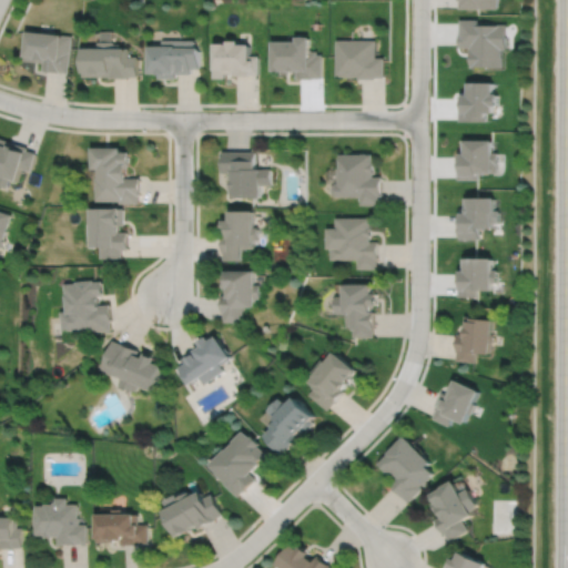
[(462,19),(462,33),(460,33),(460,47),(473,47),(473,50),(472,50),(472,67),(503,67),(503,48),(507,48),(507,24),(479,24),(479,19),(462,19)]
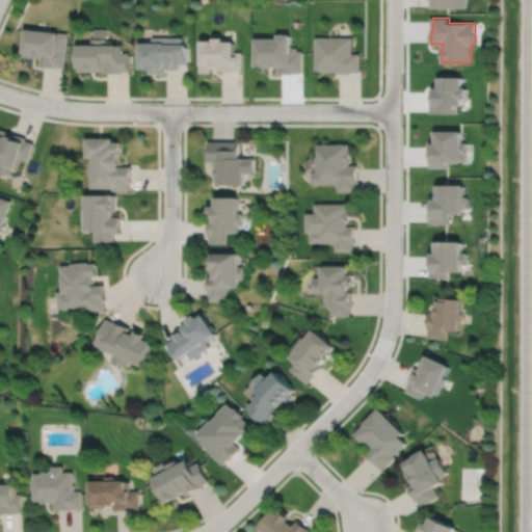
[(29,28),(27,50),(25,50),(24,56),(43,58),(42,65),(58,67),(67,68),(70,33),(29,28)]
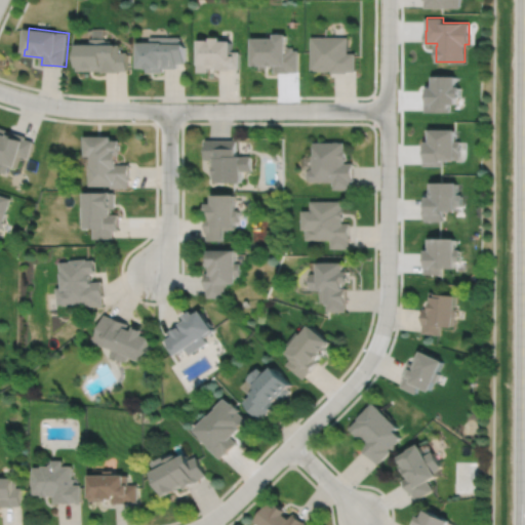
[(253,38),(253,65),(254,65),(254,66),(261,66),(261,69),(269,69),(269,66),(275,66),(275,72),(290,72),(297,72),(297,49),(293,49),(293,46),(288,46),(288,45),(286,45),(286,34),(274,34),(274,38),(253,38)]
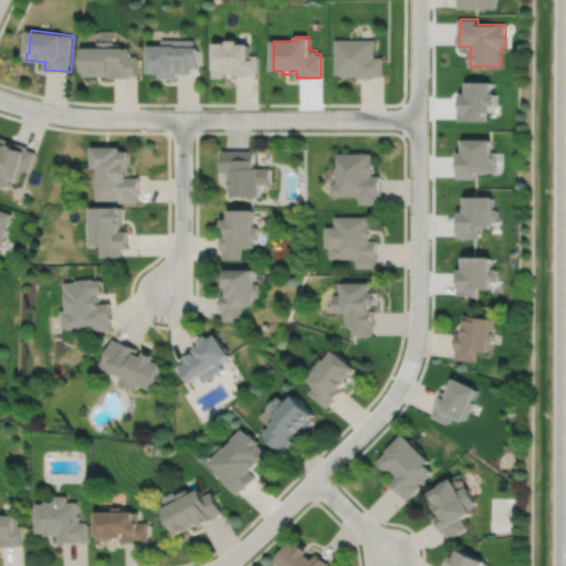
[(336,39),(336,75),(344,75),(344,76),(356,76),(356,75),(358,75),(358,77),(375,77),(375,76),(384,76),(384,56),(376,56),(376,39),(336,39)]
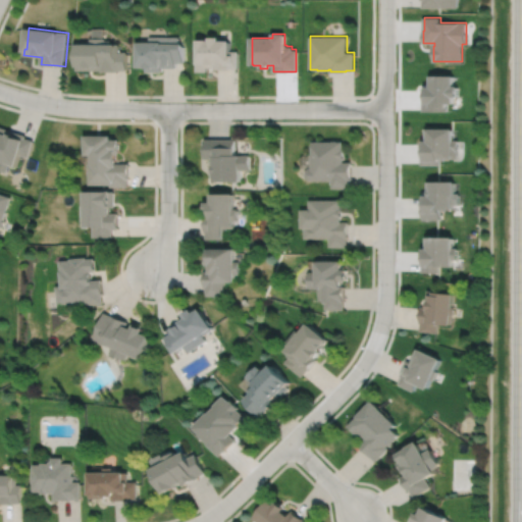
[(138,43),(138,67),(146,67),(146,72),(162,72),(162,67),(176,67),(176,63),(184,63),(184,44),(179,44),(179,37),(150,37),(150,43),(138,43)]
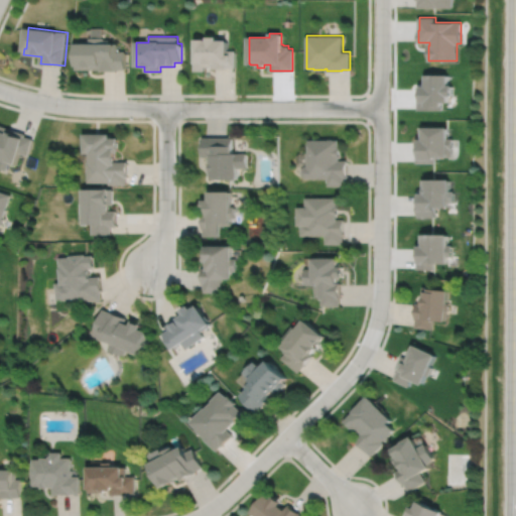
[(196,39),(196,59),(195,59),(195,71),(205,71),(205,67),(213,67),(213,69),(228,69),(228,68),(236,68),(236,50),(228,50),(228,40),(218,40),(218,37),(208,36),(208,40),(207,40),(207,39),(196,39)]
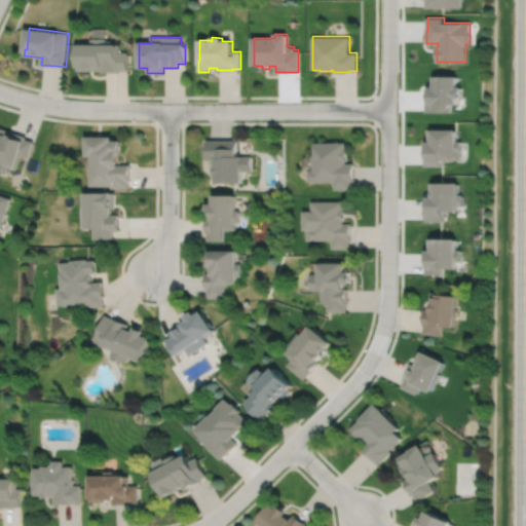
[(79,43),(78,70),(104,70),(104,72),(119,72),(119,71),(127,71),(127,52),(119,51),(119,44),(111,44),(111,41),(108,41),(108,38),(92,38),(92,42),(79,42),(79,43)]
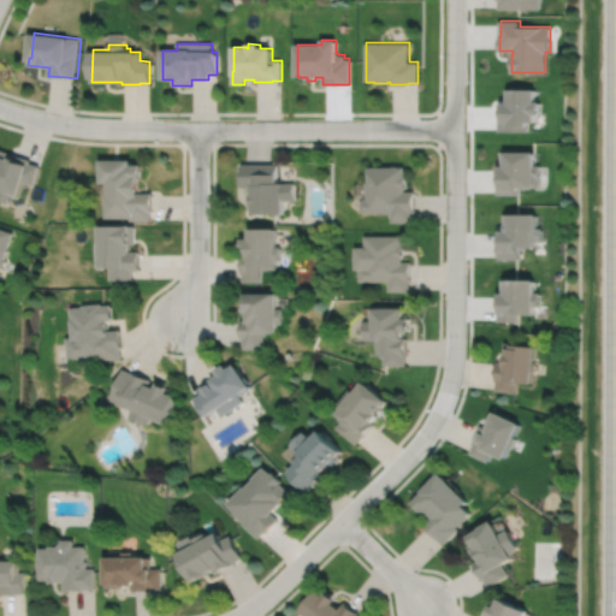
[(535,89),(507,89),(507,102),(499,102),(499,131),(528,131),(528,122),(538,122),(538,101),(534,101),(535,89)]
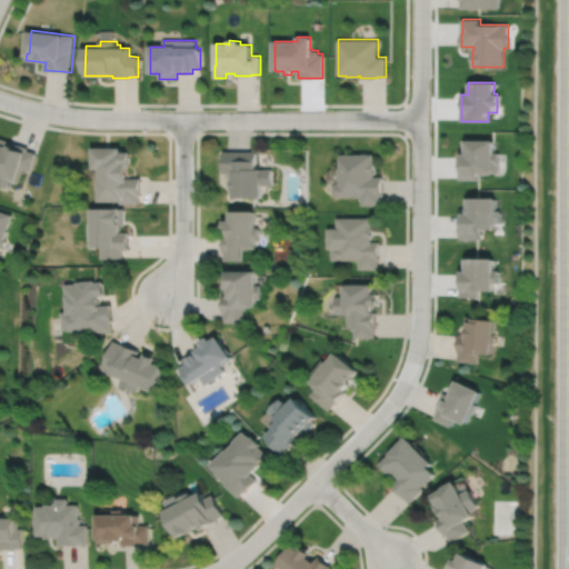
[(0,138),(0,175),(1,176),(0,178),(0,183),(9,188),(11,179),(20,182),(25,168),(32,171),(39,153),(30,150),(30,148),(0,138)]
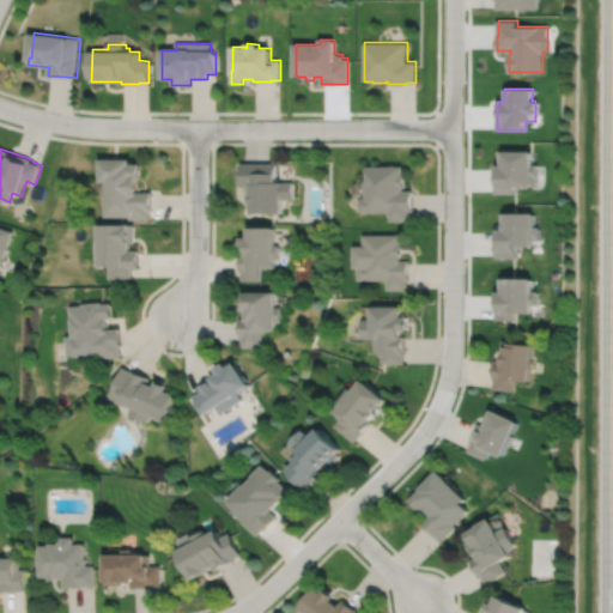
[(499,151),(499,165),(495,165),(495,194),(517,194),(517,187),(533,187),(533,186),(538,186),(539,164),(533,164),(533,152),(499,151)]
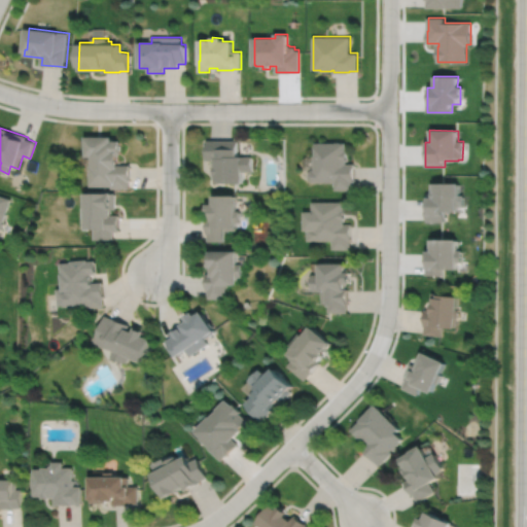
[(88,137),(88,156),(93,156),(93,165),(92,165),(92,169),(90,169),(90,183),(108,183),(108,185),(130,185),(130,177),(132,177),(132,165),(120,165),(120,154),(123,154),(123,141),(114,141),(114,137),(88,137)]
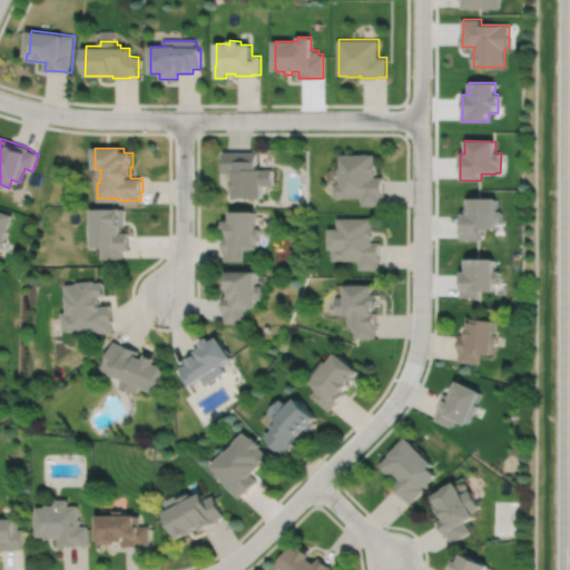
[(225,153),(225,161),(224,161),(224,169),(235,169),(235,172),(229,172),(231,189),(235,189),(235,195),(264,195),(264,182),(273,182),(273,165),(264,165),(264,164),(258,164),(258,153),(225,153)]
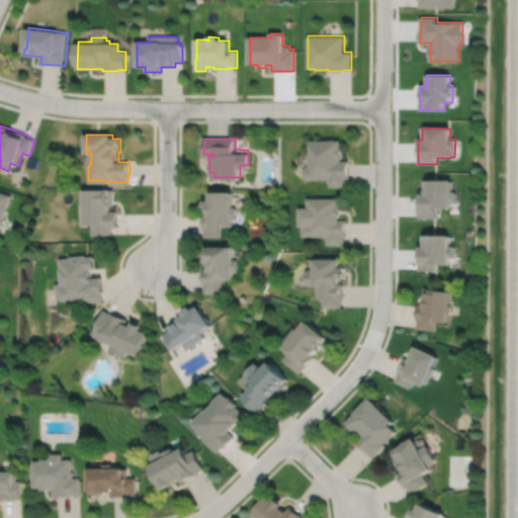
[(310,141),(310,153),(309,153),(309,167),(307,167),(303,170),(303,176),(307,179),(329,179),(329,186),(347,186),(347,179),(348,179),(348,161),(340,161),(340,158),(342,158),(342,147),(340,147),(340,141),(310,141)]
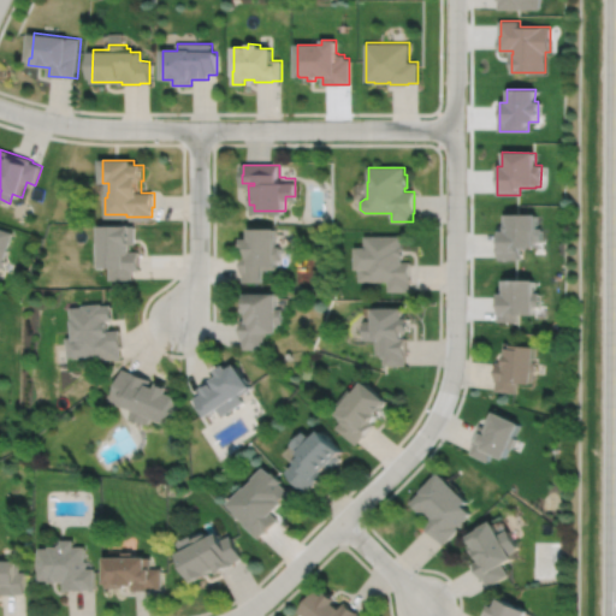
[(504,214),(504,231),(499,231),(499,241),(498,241),(498,260),(520,259),(520,249),(535,249),(535,242),(542,242),(542,229),(538,229),(538,214),(504,214)]
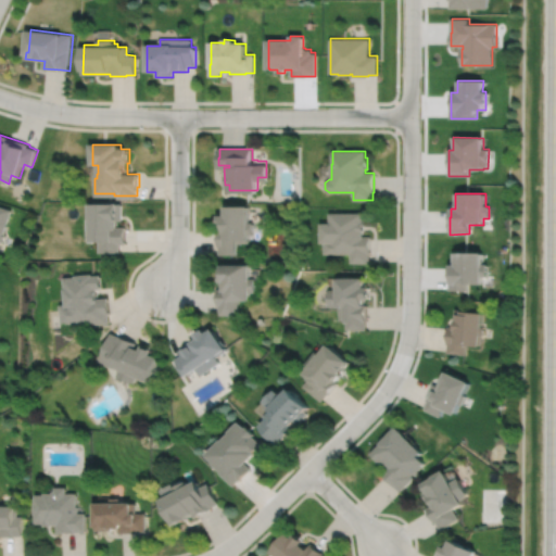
[(90,198),(90,215),(86,215),(87,228),(90,228),(90,240),(98,240),(98,251),(119,251),(118,241),(126,241),(126,224),(117,224),(117,217),(122,217),(122,200),(119,200),(119,198),(90,198)]
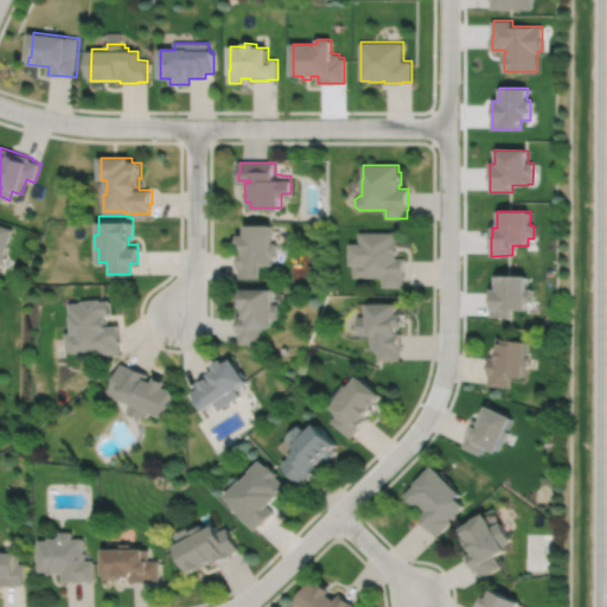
[(248,218),(248,229),(241,229),(241,240),(246,240),(246,248),(237,248),(237,266),(240,266),(240,275),(261,275),(261,261),(273,261),(273,251),(276,251),(276,238),(273,238),(273,219),(248,218)]
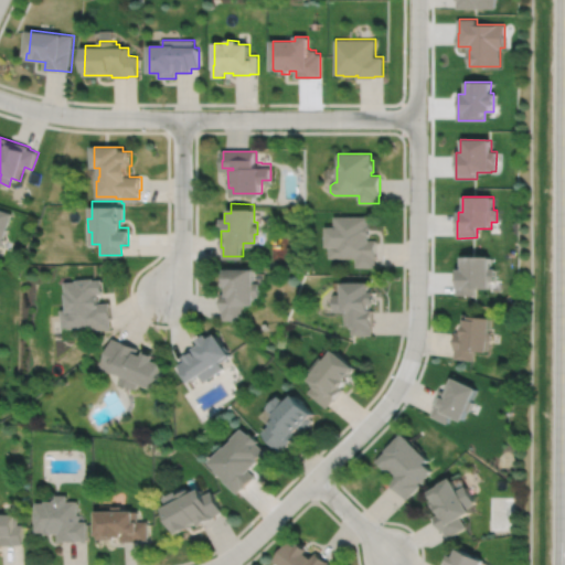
[(0,205),(0,240),(2,234),(10,210),(0,205)]
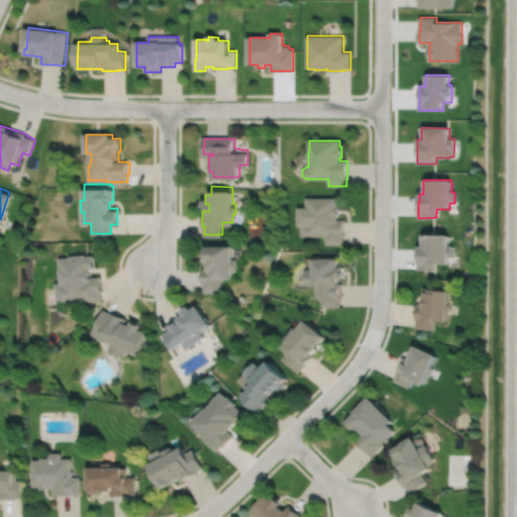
[(298,208),(298,222),(301,222),(302,233),(326,233),(326,241),(343,241),(343,236),(344,236),(344,220),(337,220),(337,215),(338,215),(338,207),(337,207),(337,198),(305,198),(305,208),(298,208)]
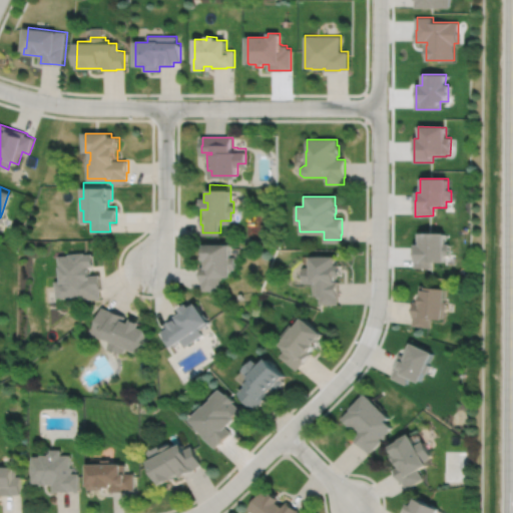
[(418,232),(418,245),(415,245),(415,265),(432,266),(432,261),(445,261),(445,255),(449,255),(449,243),(446,243),(446,233),(418,232)]
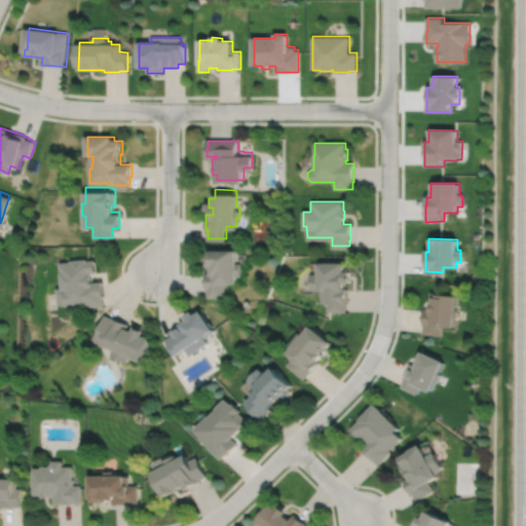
[(212,245),(212,255),(208,255),(208,263),(213,263),(213,270),(205,270),(205,287),(207,287),(207,295),(226,295),(226,279),(237,279),(237,273),(241,273),(241,260),(237,260),(237,246),(212,245)]
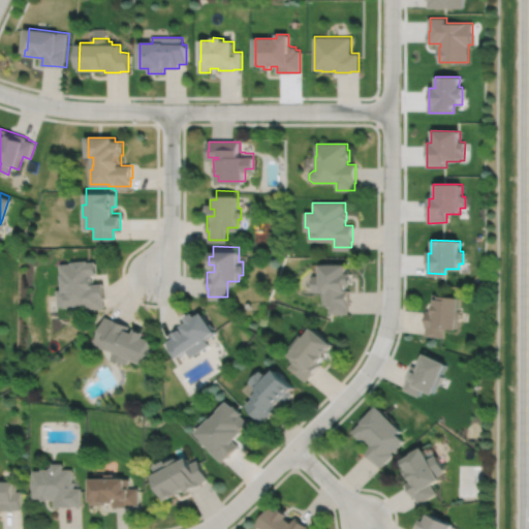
[(61,261),(63,286),(57,287),(58,305),(80,304),(80,306),(103,305),(103,297),(104,297),(103,280),(93,281),(93,272),(97,272),(96,258),(88,258),(88,257),(71,258),(71,260),(61,261)]
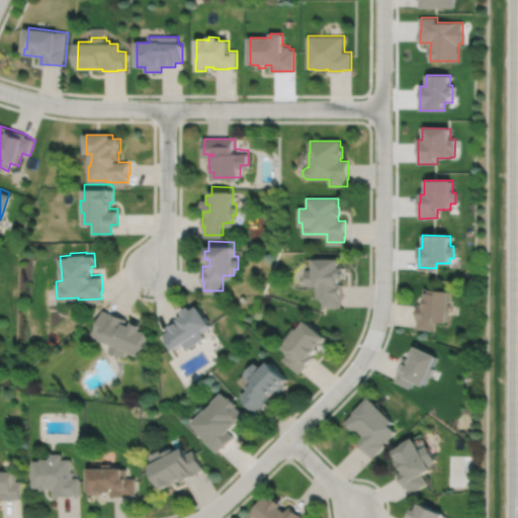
[(318,254),(318,266),(308,266),(308,282),(317,282),(317,295),(323,295),(323,305),(342,305),(342,295),(344,295),(344,281),(342,281),(342,273),(347,273),(347,262),(343,262),(343,254),(318,254)]
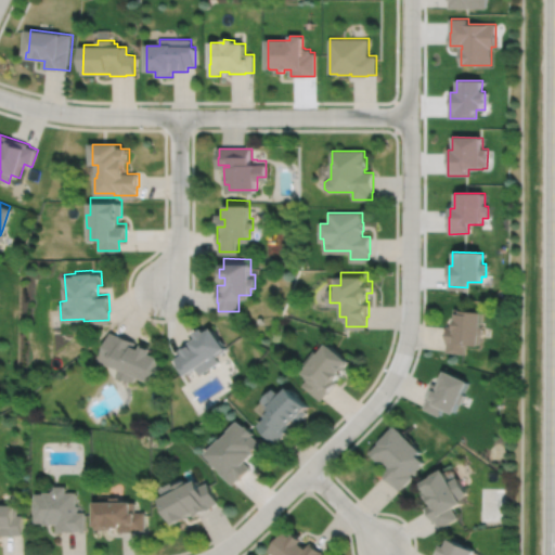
[(454,305),(452,323),(448,322),(446,339),(447,340),(446,349),(464,351),(466,341),(479,343),(482,307),(462,305),(462,306),(454,305)]
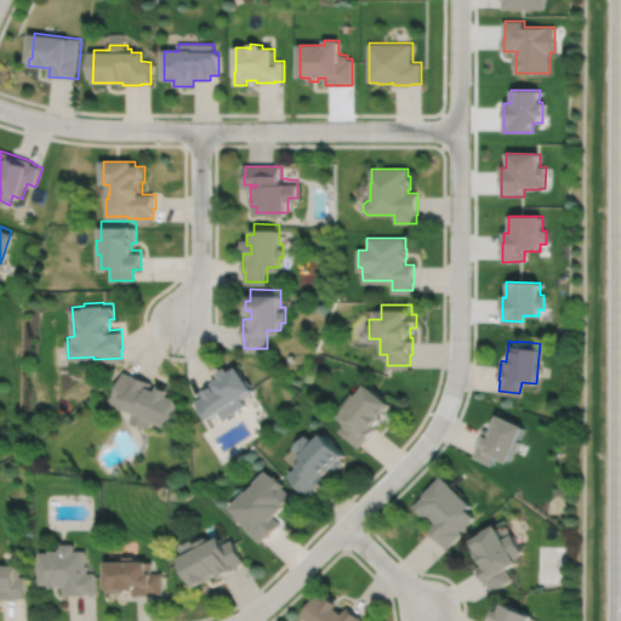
[(229,363),(220,369),(222,374),(200,388),(203,393),(195,398),(208,416),(220,409),(224,416),(246,402),(243,396),(252,389),(251,387),(255,385),(239,362),(232,366),(229,363)]
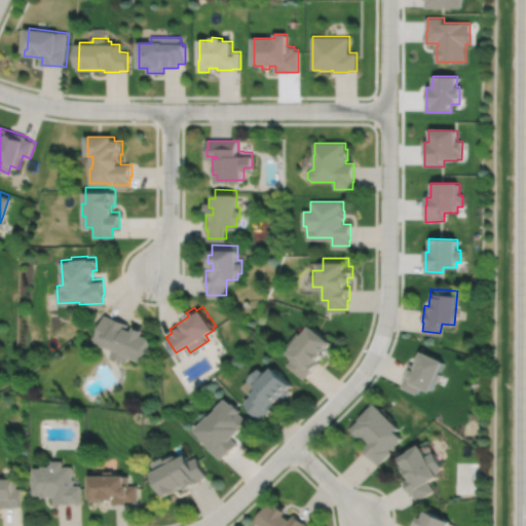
[(105,312),(95,338),(104,343),(105,341),(113,345),(110,352),(127,360),(129,354),(141,360),(151,335),(144,332),(146,327),(136,323),(134,327),(127,325),(129,322),(113,314),(113,315),(105,312)]
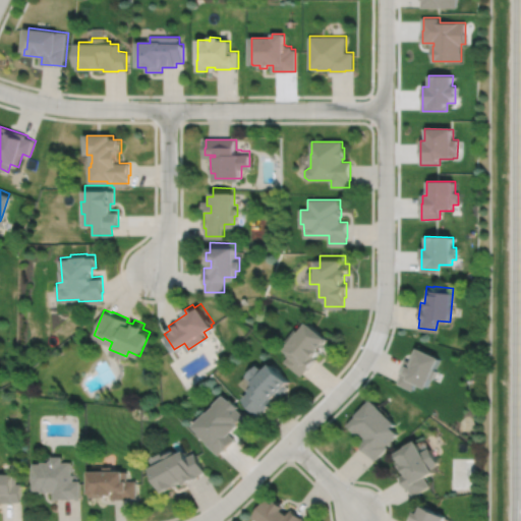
[(311,317),(303,327),(303,326),(301,328),(298,326),(288,338),(291,341),(288,346),(292,350),(285,359),(301,373),(306,367),(307,367),(317,356),(315,354),(326,342),(325,342),(331,334),(311,317)]
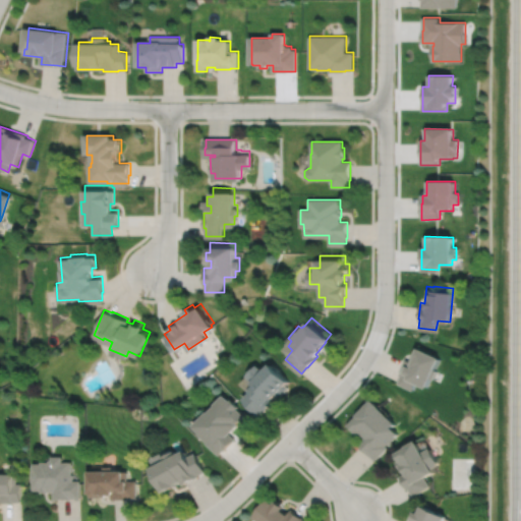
[(419,343),(415,351),(414,350),(410,358),(406,357),(400,372),(401,372),(398,381),(413,388),(416,381),(426,385),(430,375),(432,377),(438,367),(435,366),(441,353),(419,343)]
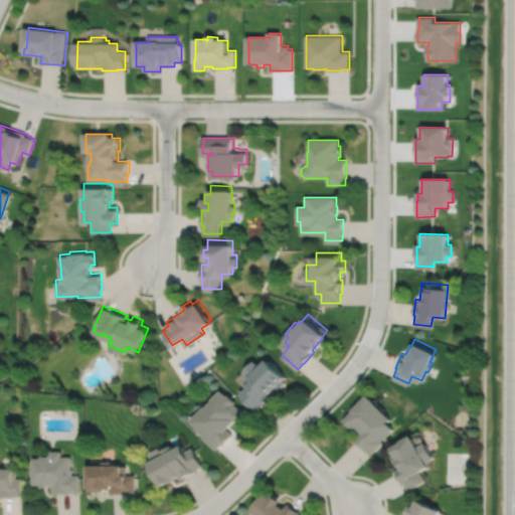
[(256,357),(245,367),(246,369),(239,375),(248,384),(240,391),(258,408),(263,403),(264,404),(275,393),(272,390),(274,389),(276,392),(288,380),(285,377),(289,373),(271,355),(263,363),(256,357)]
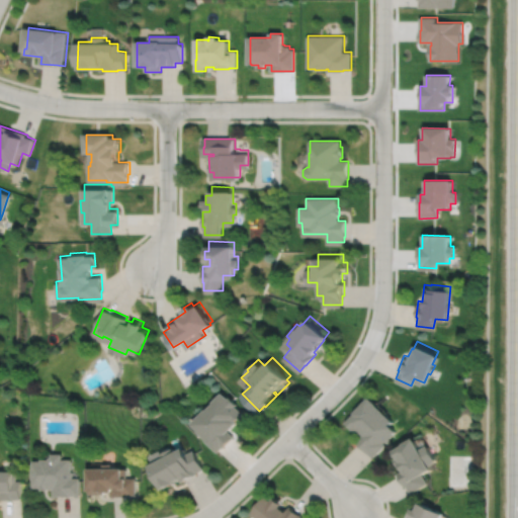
[(225,390),(214,399),(216,400),(209,407),(207,406),(193,420),(200,427),(198,428),(207,437),(206,438),(220,450),(224,445),(225,446),(237,435),(231,429),(239,420),(238,419),(246,411),(238,404),(240,402),(233,395),(231,396),(225,390)]
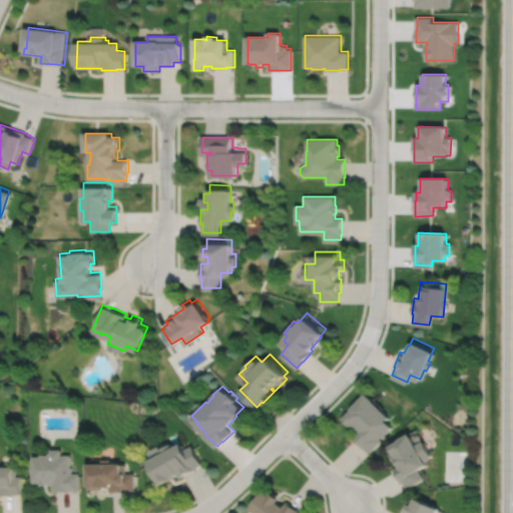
[(366,390),(356,400),(357,401),(352,406),(353,407),(344,416),(354,427),(357,424),(360,428),(353,435),(370,451),(383,438),(381,436),(383,434),(383,435),(389,429),(389,428),(392,424),(386,417),(389,413),(366,390)]
